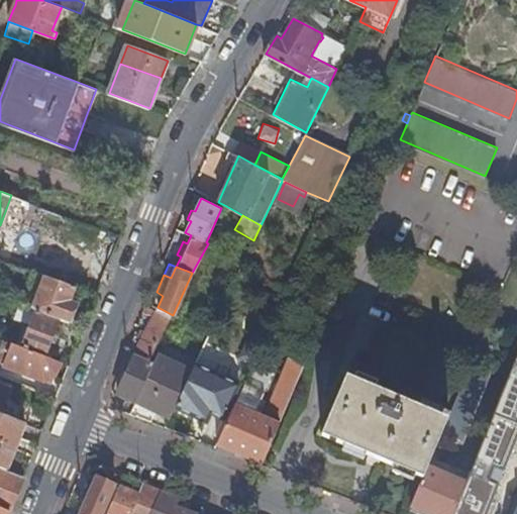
[(69,300),(75,285),(45,275),(32,307),(36,309),(59,318),(69,322),(76,303),(69,300)]
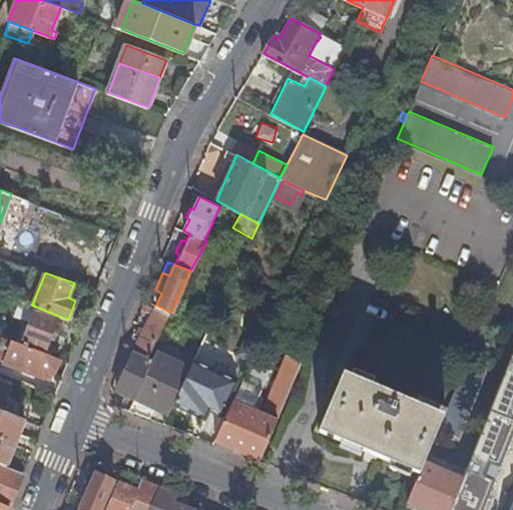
[(150,302),(156,305),(161,294),(155,290),(150,302)]
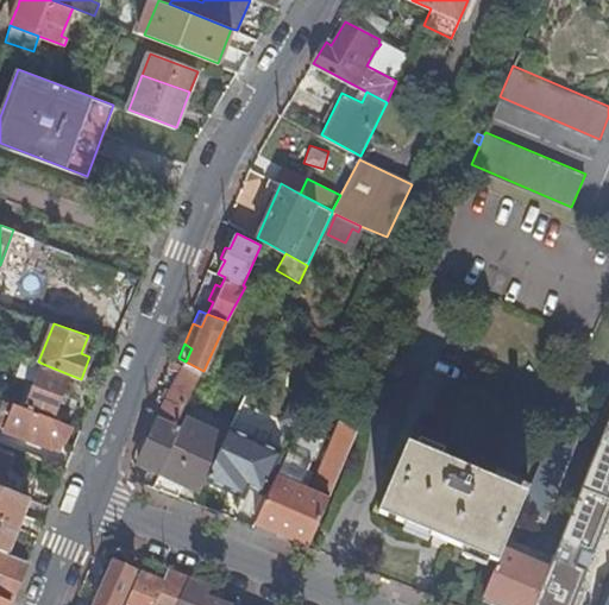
[(180,371),(158,414),(177,422),(202,373),(171,358),(169,365),(180,371)]
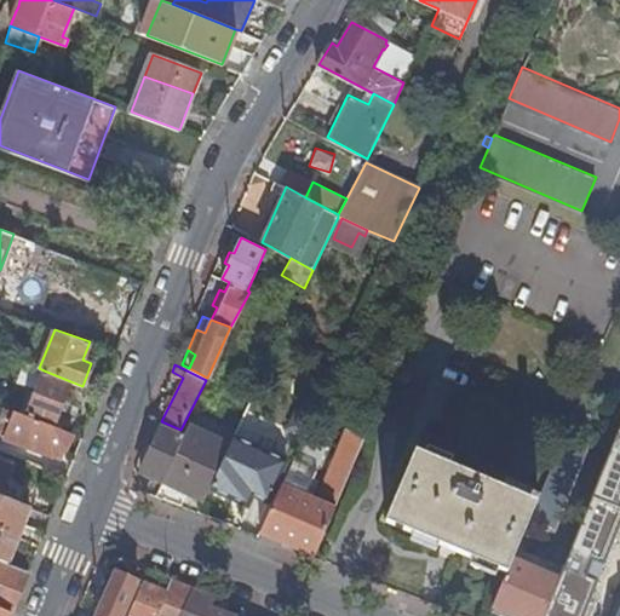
[(51,426),(70,381),(44,370),(26,415),(51,426)]
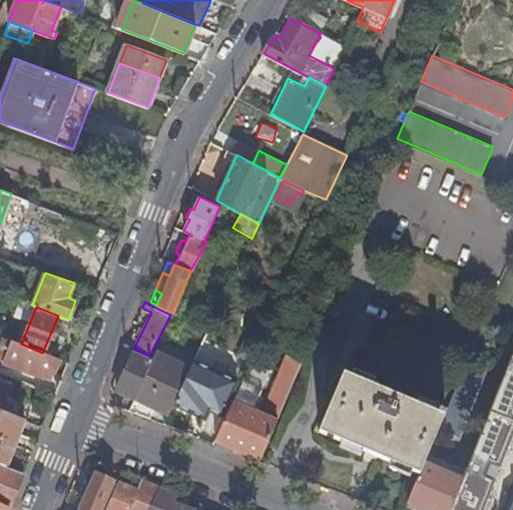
[(53,371),(58,359),(42,353),(21,344),(4,338),(0,348),(0,358),(4,361),(42,377),(53,371)]
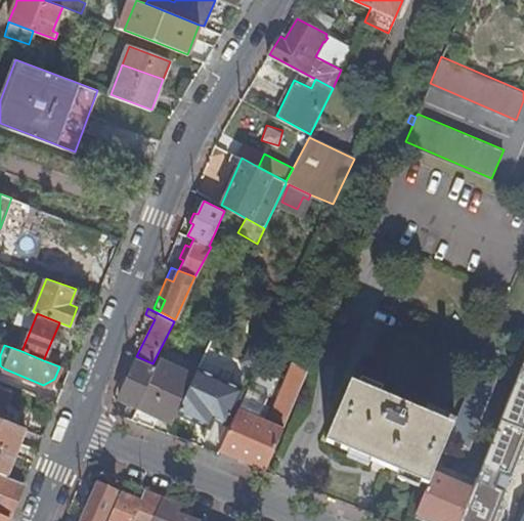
[(259,352),(250,347),(244,358),(254,363),(259,352)]
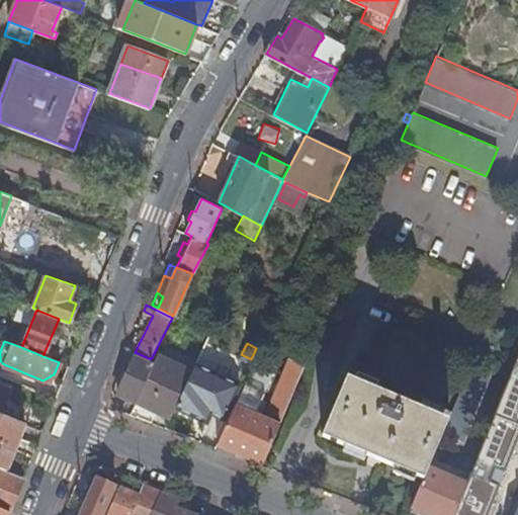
[(117,393),(136,402),(137,401),(150,371),(154,362),(136,354),(117,393)]
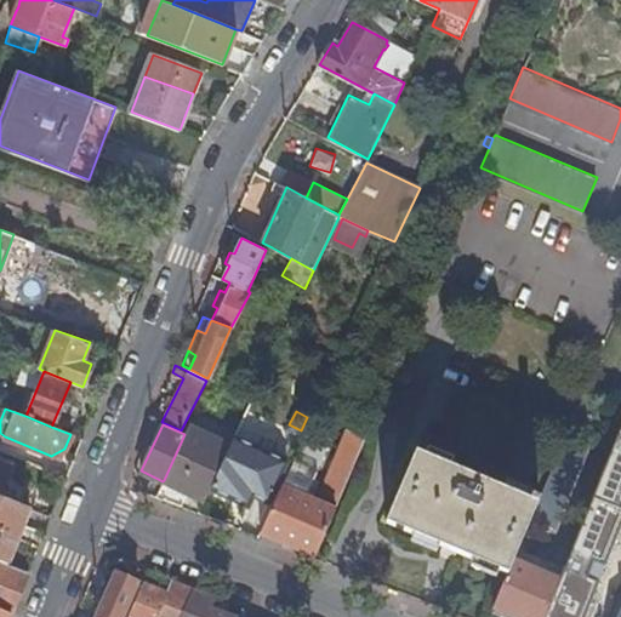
[(366,436),(349,428),(323,491),(325,492),(320,501),(311,497),(313,491),(307,487),(305,495),(283,485),(262,531),(317,555),(366,436)]
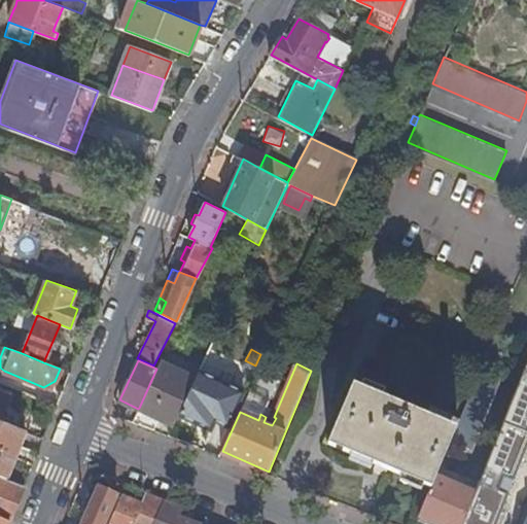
[(258,420),(260,414),(266,405),(278,378),(259,370),(240,412),(258,420)]
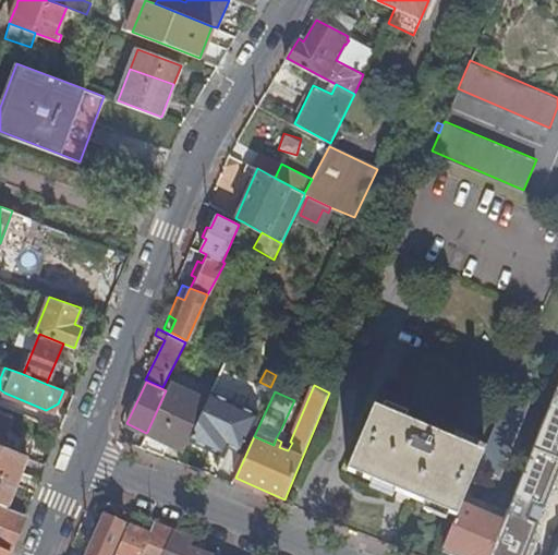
[(199,417),(190,439),(223,455),(228,445),(241,451),(257,417),(210,395),(199,417)]
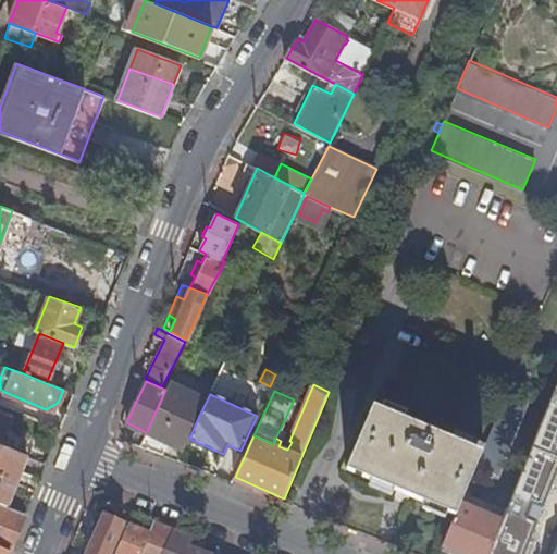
[(524,403),(505,394),(483,446),(482,450),(477,460),(493,468),(497,457),(500,459),(524,403)]
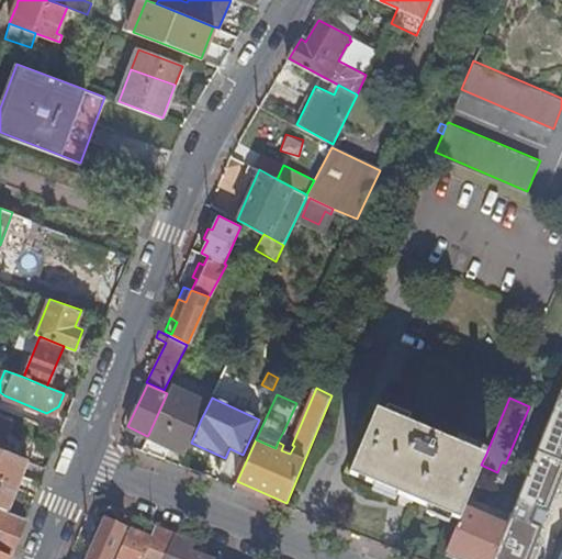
[(170,445),(186,453),(191,443),(201,420),(163,403),(148,435),(164,443),(170,445)]
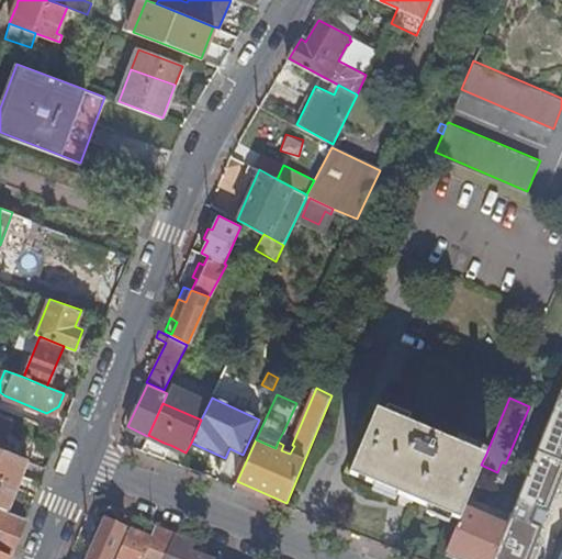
[(350,471),(388,487),(414,424),(377,407),(350,471)]
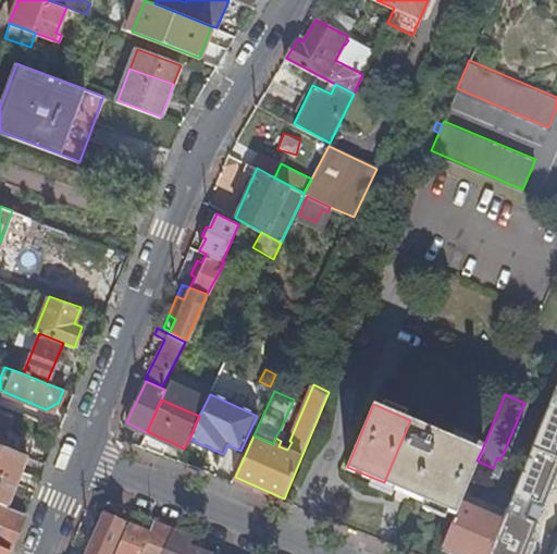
[(0,444),(0,445),(13,415),(0,409),(0,444)]
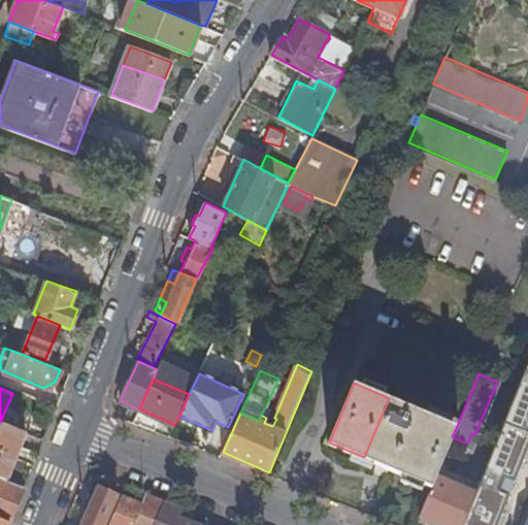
[(364,457),(432,486),(436,474),(439,465),(452,436),(457,426),(450,423),(389,398),(364,457)]
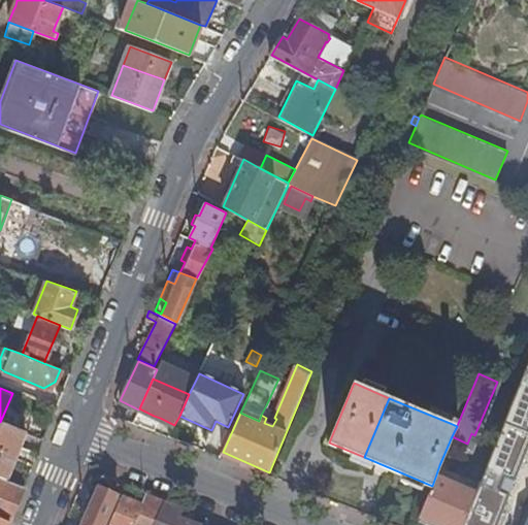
[(261,415),(266,418),(270,408),(266,405),(261,415)]
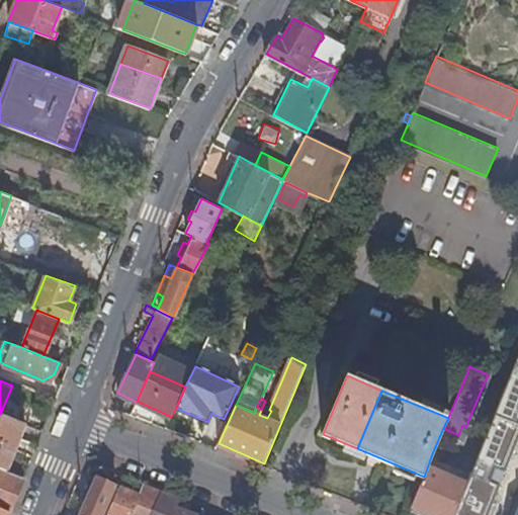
[(0,467),(4,469),(24,423),(0,414),(0,413),(0,467)]
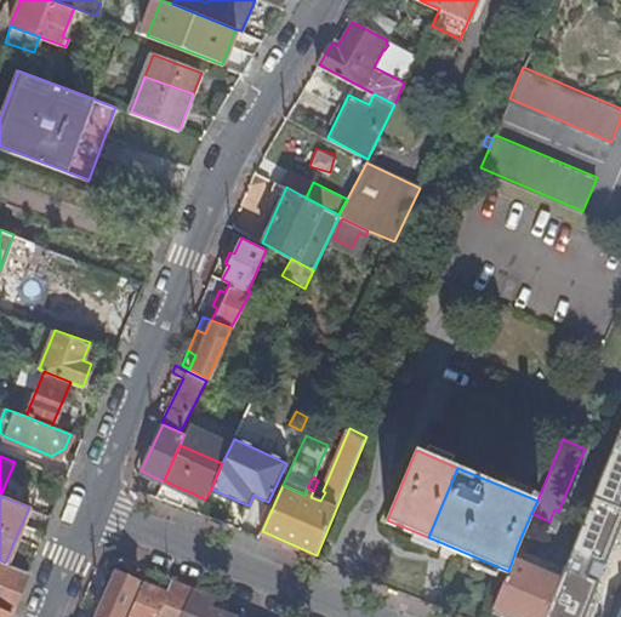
[(564,565),(517,547),(513,558),(560,576),(564,565)]
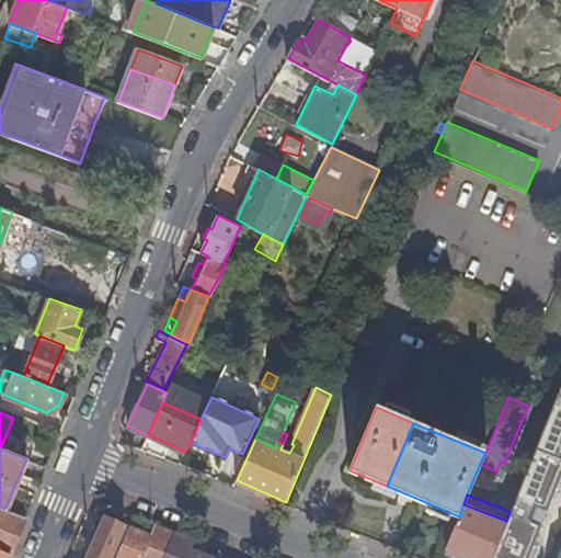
[(491,557),(506,521),(464,504),(459,516),(445,547),(471,557),(491,557)]
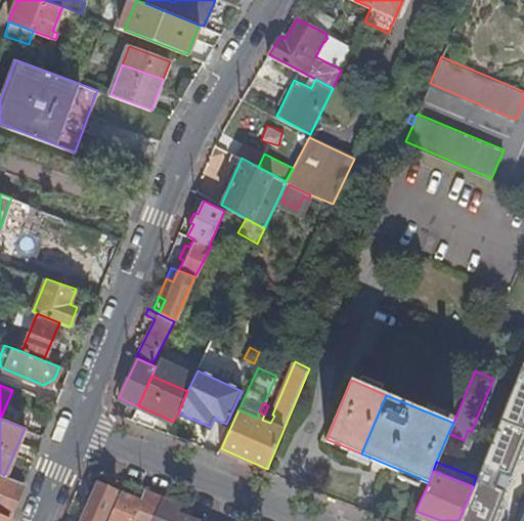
[(0,520),(7,520),(24,483),(4,475),(0,473),(0,520)]
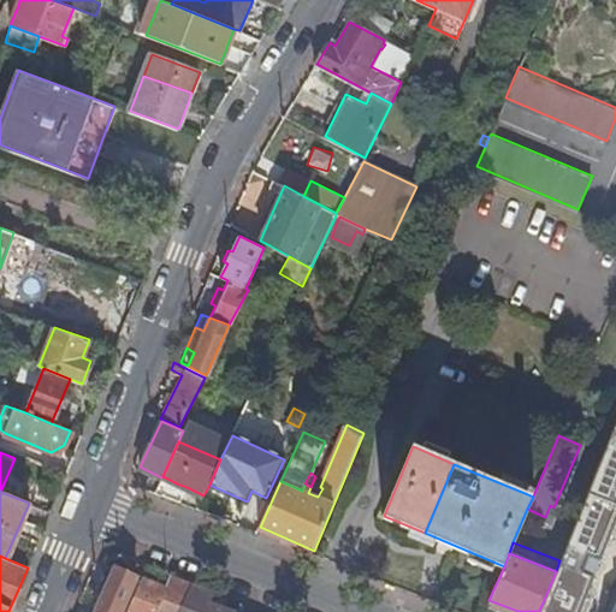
[(120,611),(138,576),(116,565),(94,611),(120,611)]
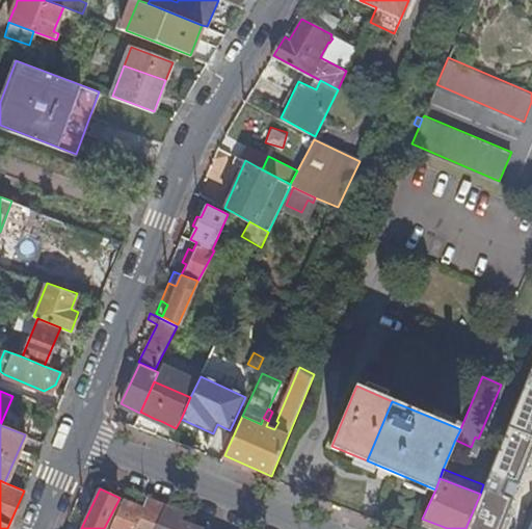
[(134,504),(122,499),(108,528),(154,528),(166,504),(139,494),(134,504)]
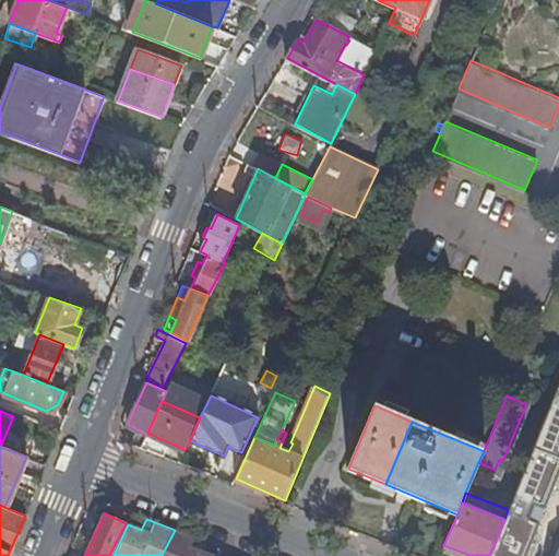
[(213,555),(188,545),(192,536),(175,530),(162,555),(213,555)]
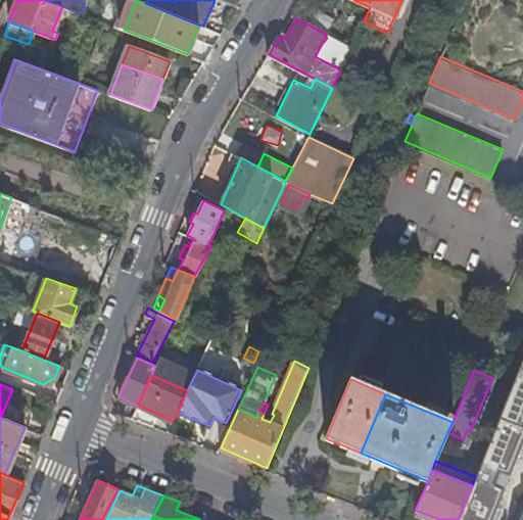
[(439,519),(415,510),(413,515),(425,519),(439,519)]
